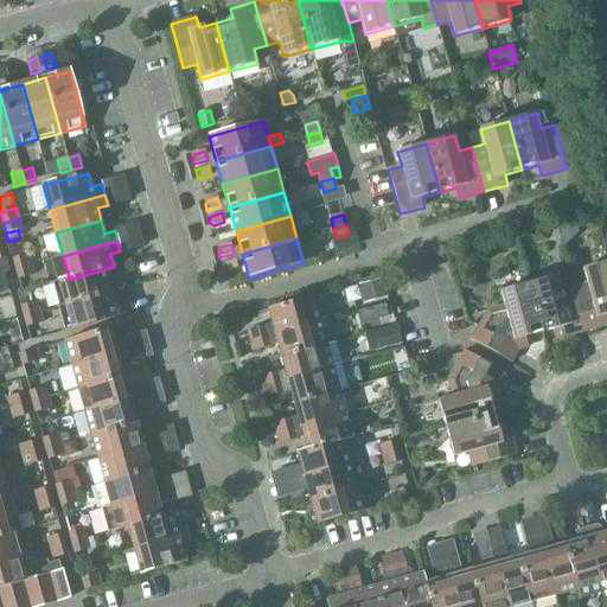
[(16,269),(32,264),(29,254),(13,259),(16,269)]
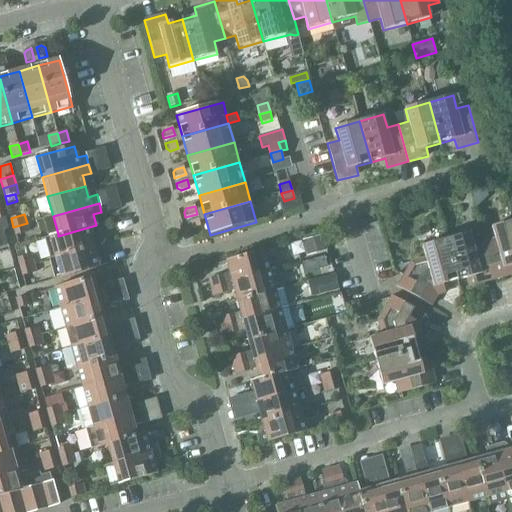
[(198,219),(187,222),(188,227),(192,229),(200,227),(198,219)]
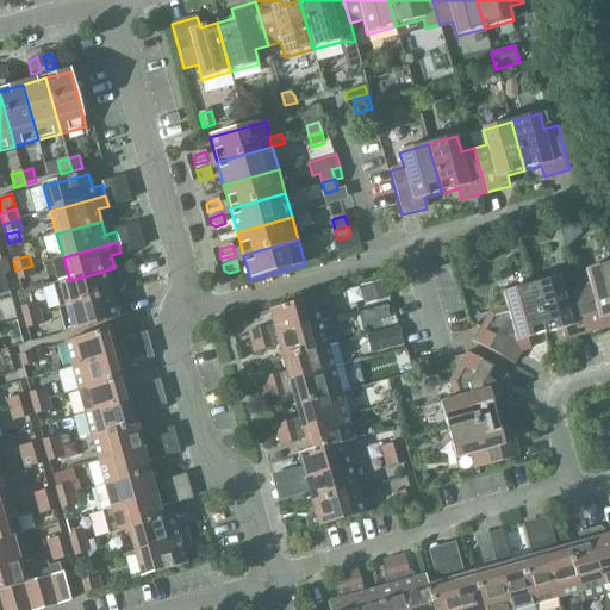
[(609,263),(586,271),(590,285),(577,288),(589,334),(609,327),(609,263)]
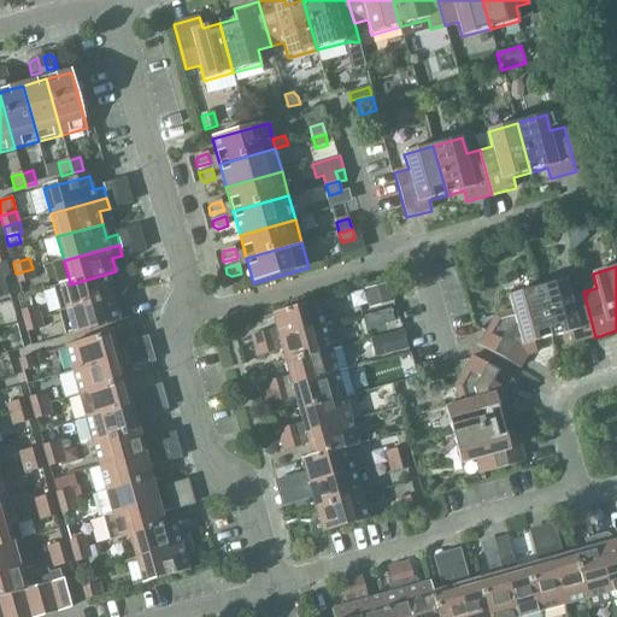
[(33,269),(16,274),(19,285),(35,280),(33,269)]
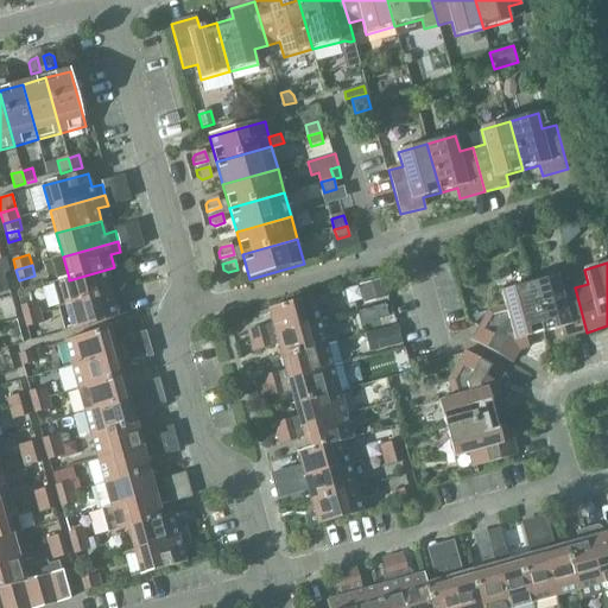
[(58,282),(65,306),(111,293),(107,280),(118,278),(114,267),(69,280),(69,278),(58,282)]
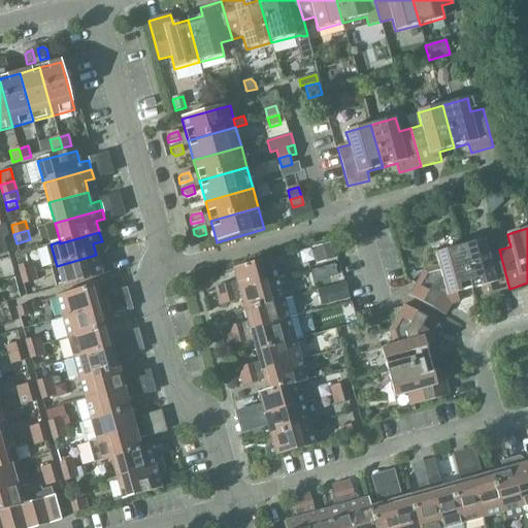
[(489,294),(509,289),(499,250),(488,253),(485,240),(460,246),(471,290),(487,286),(489,294)]
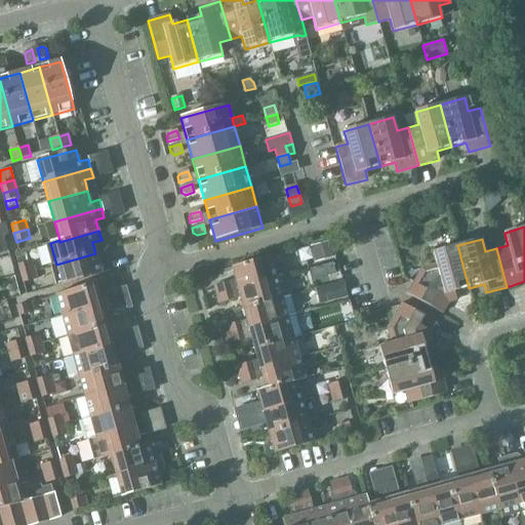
[(331,241),(312,247),(316,260),(335,255),(332,246),(331,241)]
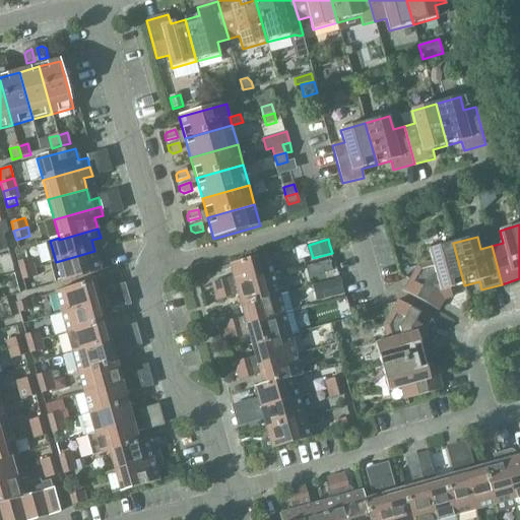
[(450,289),(464,285),(453,243),(429,250),(432,262),(418,266),(403,291),(438,311),(444,300),(452,298),(450,289)]
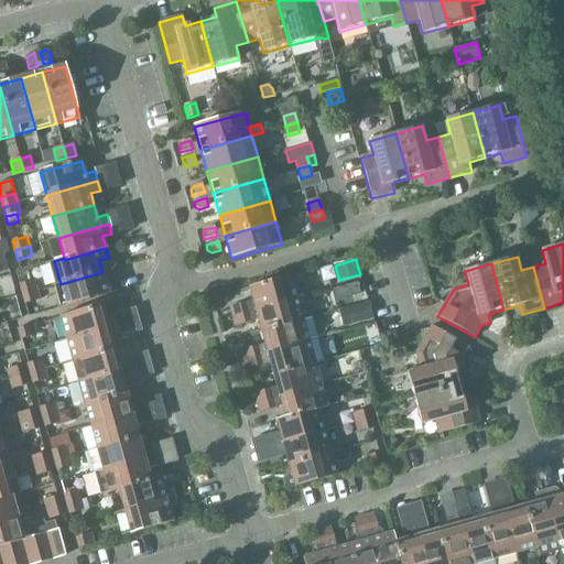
[(102,272),(61,284),(67,306),(118,292),(116,282),(106,284),(102,272)]
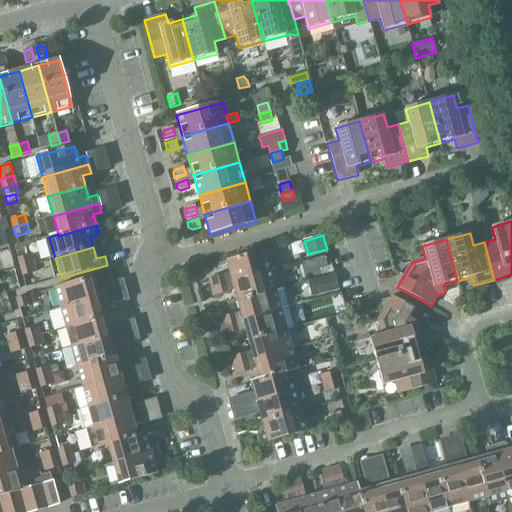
[(209,279),(211,288),(270,271),(264,251),(226,261),(229,273),(209,279)]
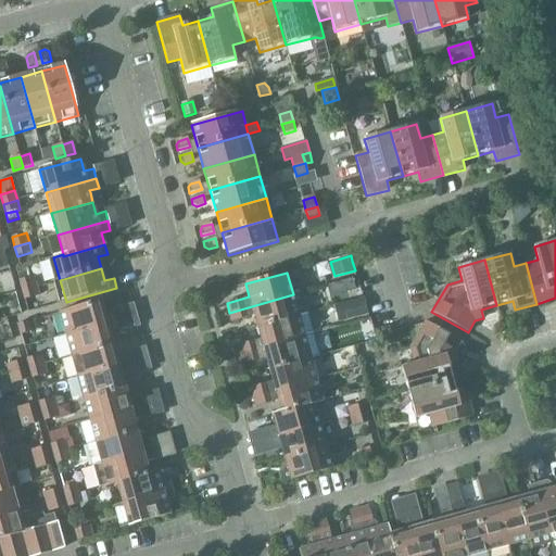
[(22,290),(37,287),(34,277),(20,280),(22,290)]
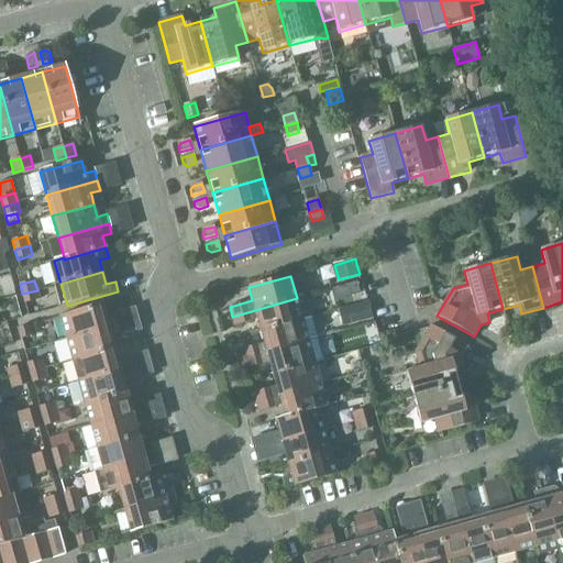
[(356,282),(348,285),(351,296),(360,294),(356,282)]
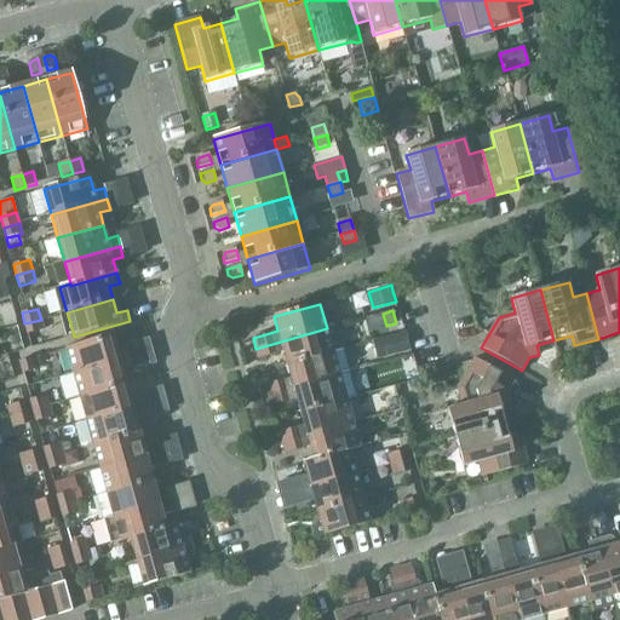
[(41,320),(24,323),(28,334),(44,329),(41,320)]
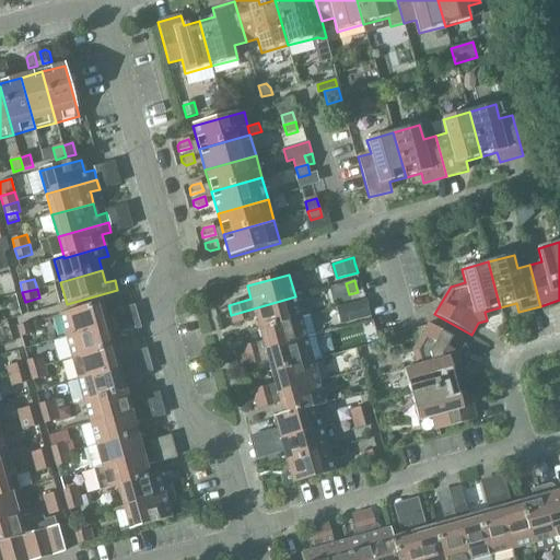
[(304,294),(295,296),(231,315),(234,324),(256,318),(259,329),(310,315),(312,307),(308,299),(304,294)]
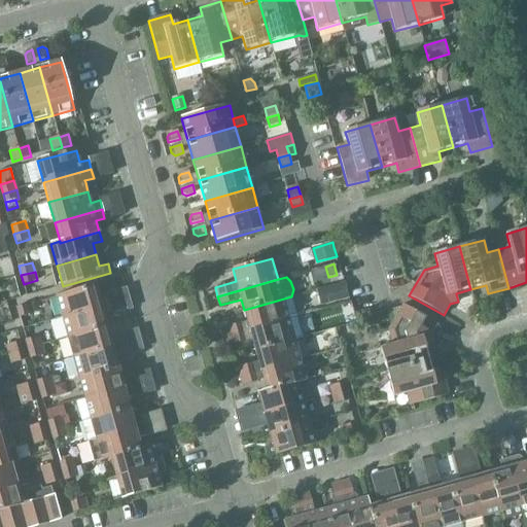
[(331,286),(325,287),(329,303),(348,297),(344,282),(331,286)]
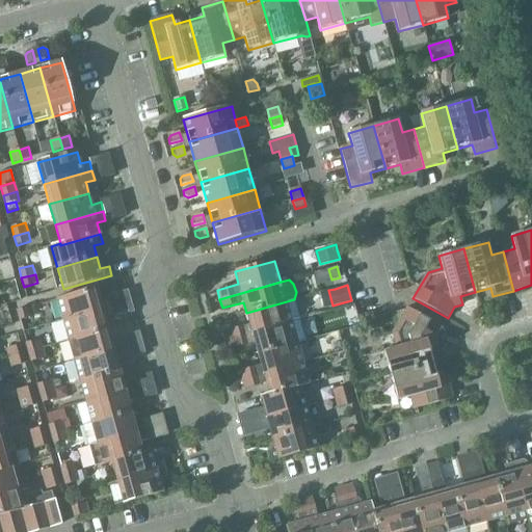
[(97,288),(57,299),(62,321),(111,308),(108,298),(100,300),(97,288)]
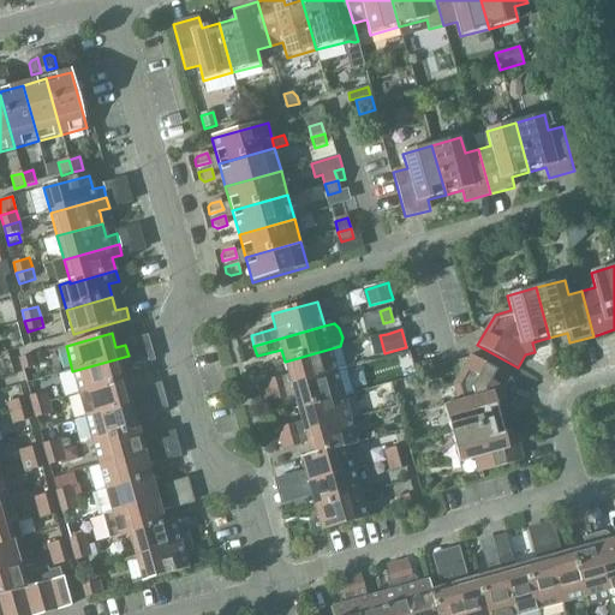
[(288,375),(264,382),(267,393),(347,370),(340,346),(285,362),(288,375)]
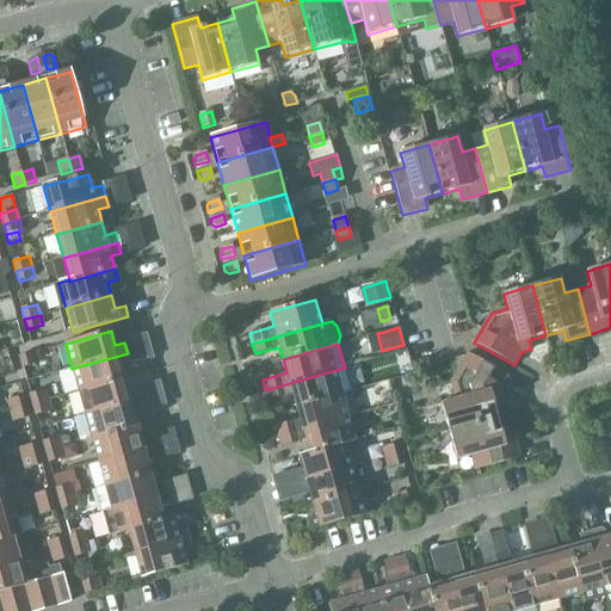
[(19,357),(23,368),(38,364),(36,352),(19,357)]
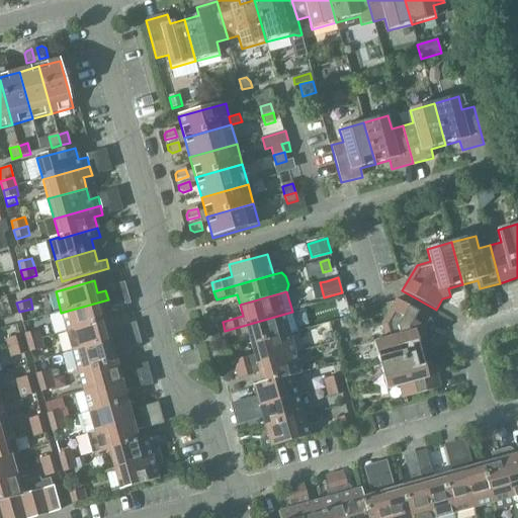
[(61,313),(67,332),(105,322),(102,311),(110,308),(108,299),(61,313)]
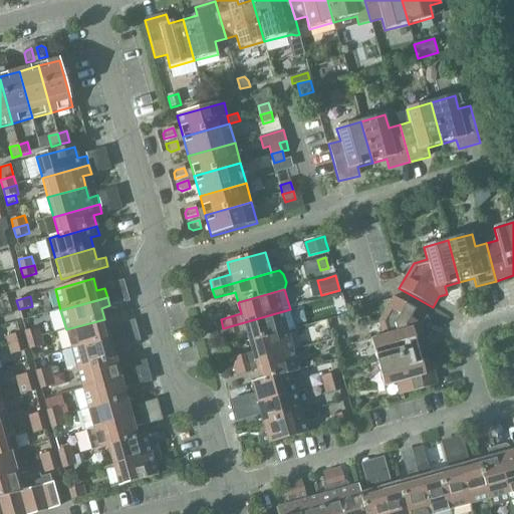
[(419,352),(415,337),(424,335),(422,327),(428,316),(394,297),(379,322),(383,336),(371,339),(377,363),(419,352)]
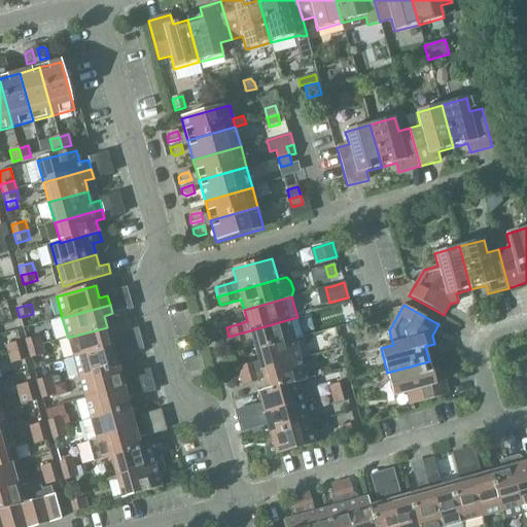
[(295,340),(303,338),(297,317),(229,337),(232,346),(252,340),(255,351),(295,340)]
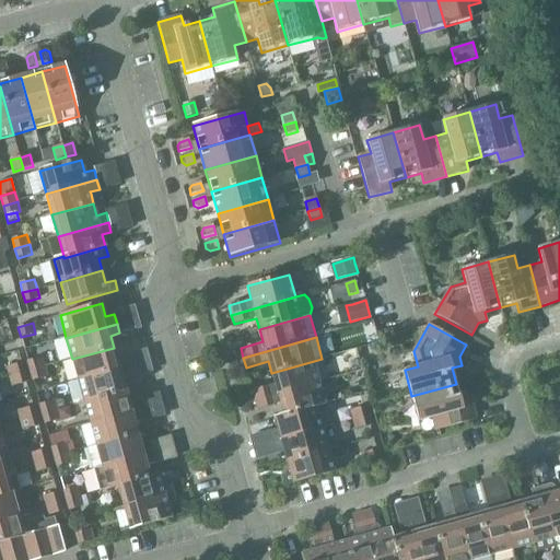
[(72,359),(78,381),(129,366),(126,357),(117,359),(114,348),(72,359)]
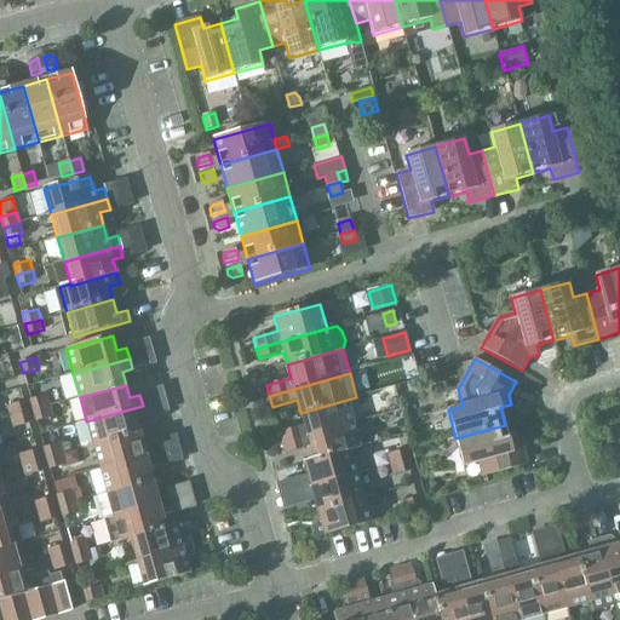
[(34,411),(50,407),(46,396),(30,401),(34,411)]
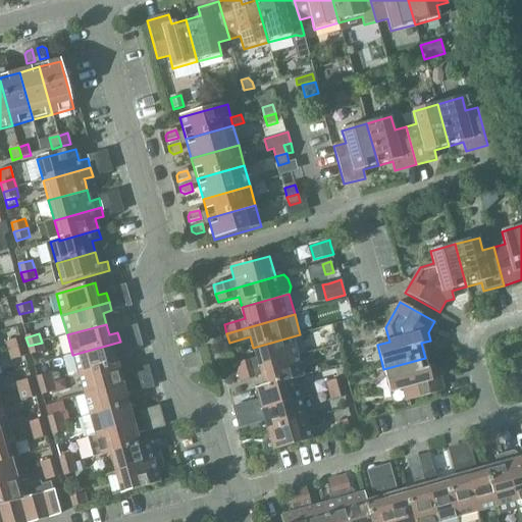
[(238,373),(298,356),(293,336),(253,348),(256,358),(236,364),(238,373)]
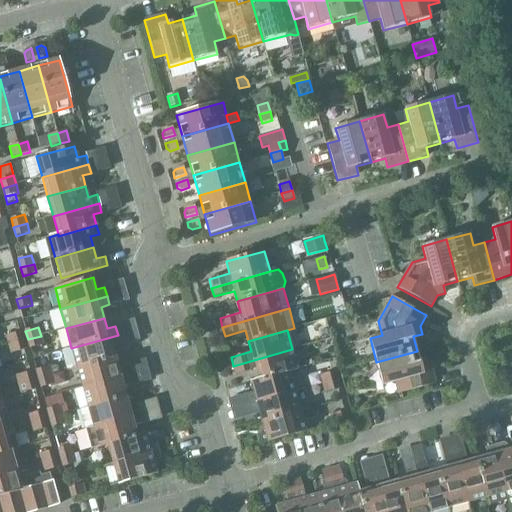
[(9,345),(22,341),(20,332),(6,336),(9,345)]
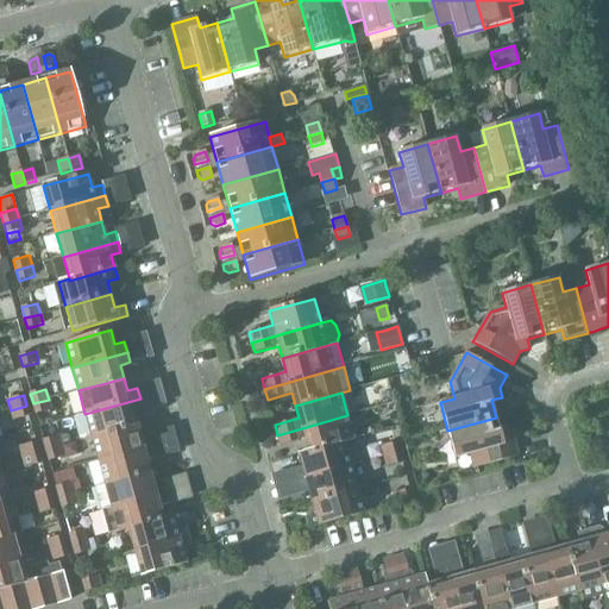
[(92,438),(137,425),(133,412),(143,409),(140,399),(85,414),(92,438)]
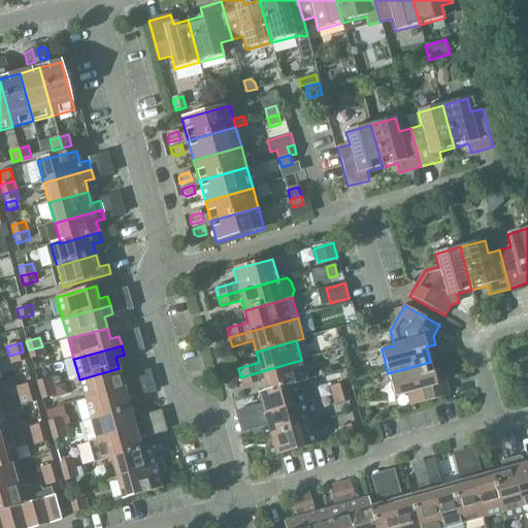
[(42,347),(29,350),(31,359),(44,355),(42,347)]
